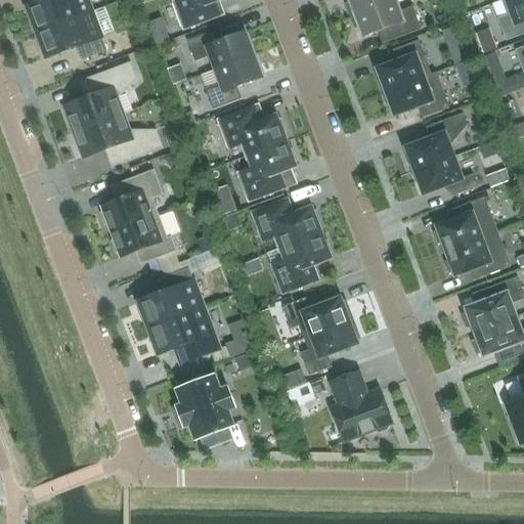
[(48,0),(26,8),(36,34),(91,12),(86,0),(48,0)]
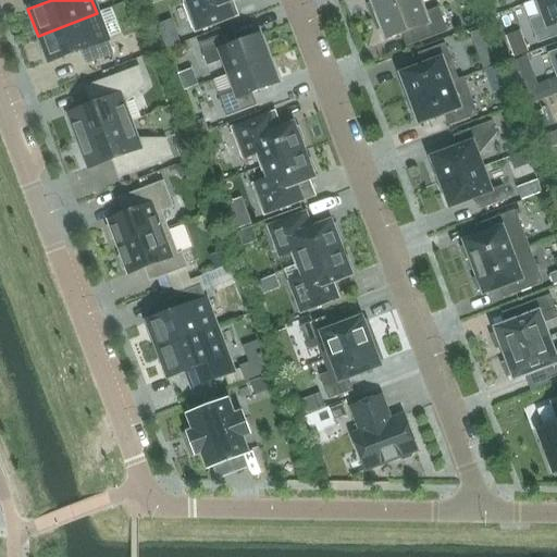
[(194,0),(183,4),(194,33),(237,16),(232,1),(234,0),(194,0)]
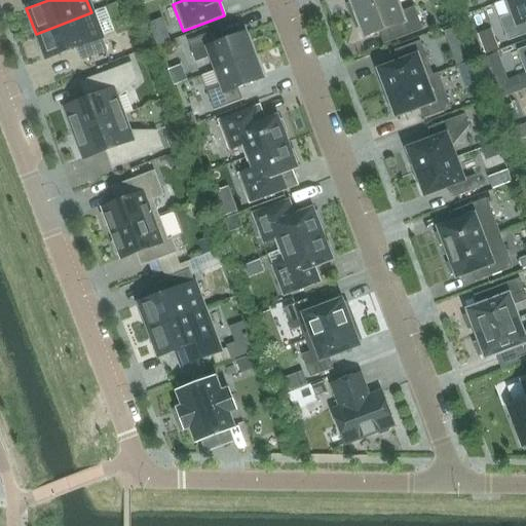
[(347,6),(351,17),(395,1),(395,0),(349,0),(351,4),(347,6)]
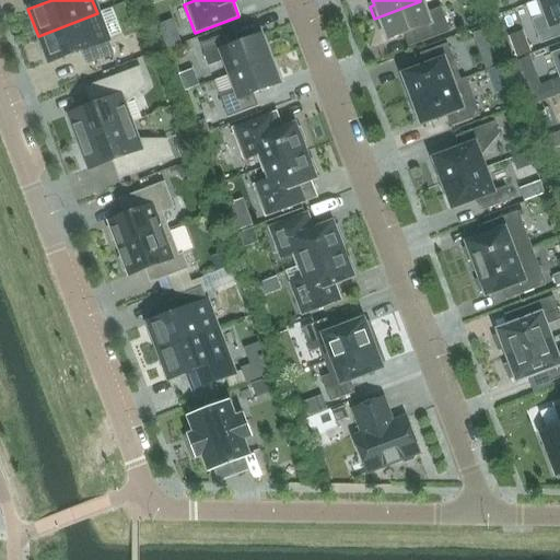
[(559,0),(539,0),(535,2),(540,18),(531,21),(539,45),(559,36),(559,0)]
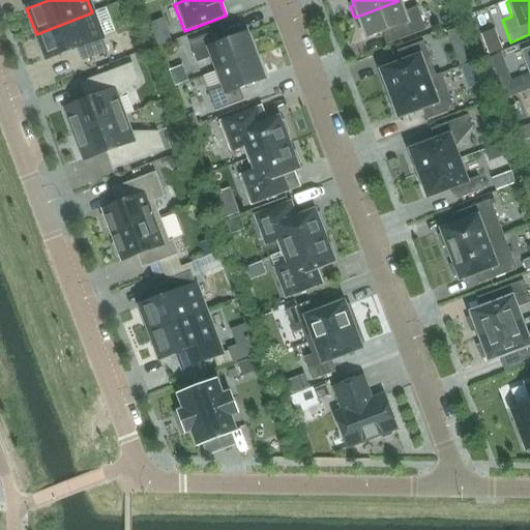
[(416,8),(403,13),(398,1),(354,18),(358,29),(363,27),(367,38),(393,29),(399,40),(425,31),(416,8)]
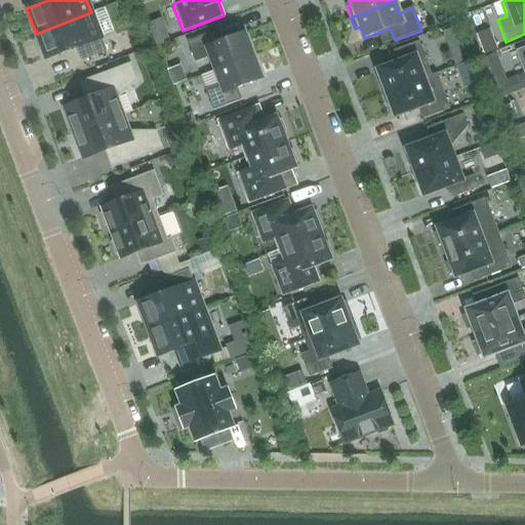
[(91,12),(36,34),(45,59),(75,48),(80,62),(106,51),(91,12)]
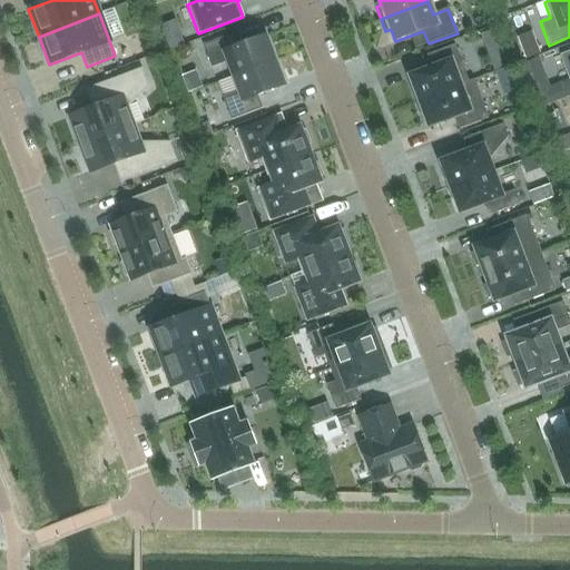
[(233,77),(274,61),(265,37),(238,47),(234,35),(203,46),(212,69),(227,62),(233,77)]
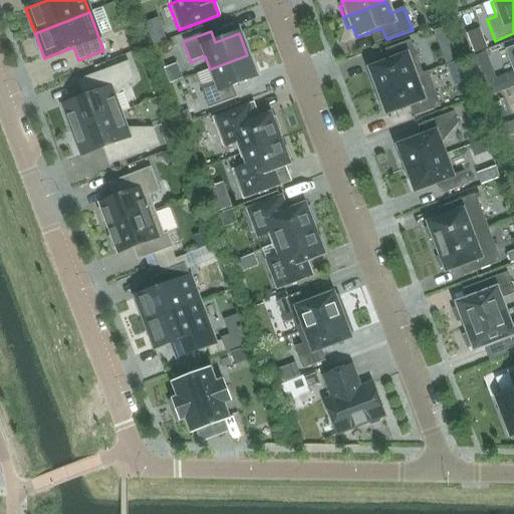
[(374,84),(377,92),(423,75),(410,41),(389,49),(393,60),(369,69),(374,84)]
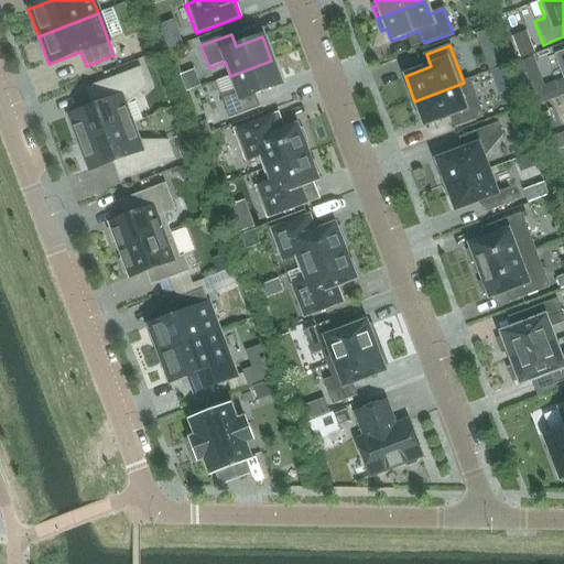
[(563,51),(554,55),(563,82),(563,51)]
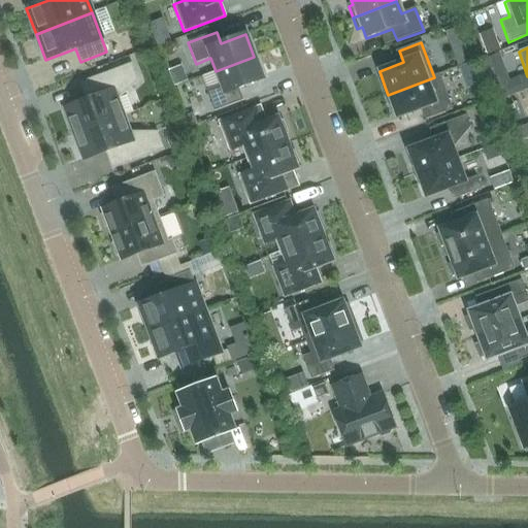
[(254,57),(216,71),(221,85),(206,91),(213,112),(242,101),(238,90),(263,80),(254,57)]
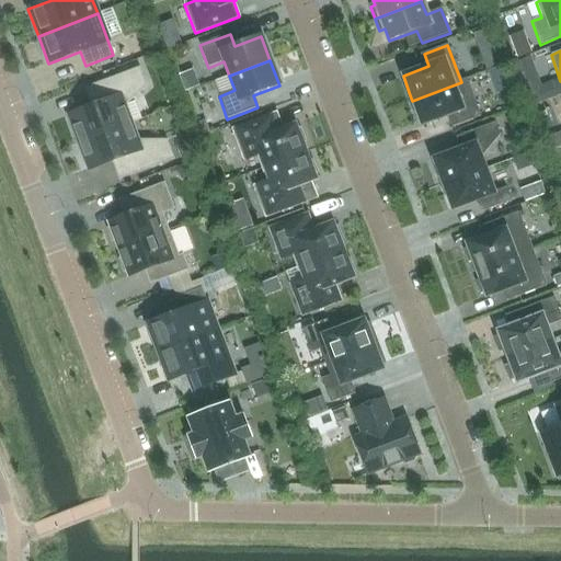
[(68,116),(79,142),(130,124),(124,106),(147,87),(139,68),(83,89),(91,107),(68,116)]
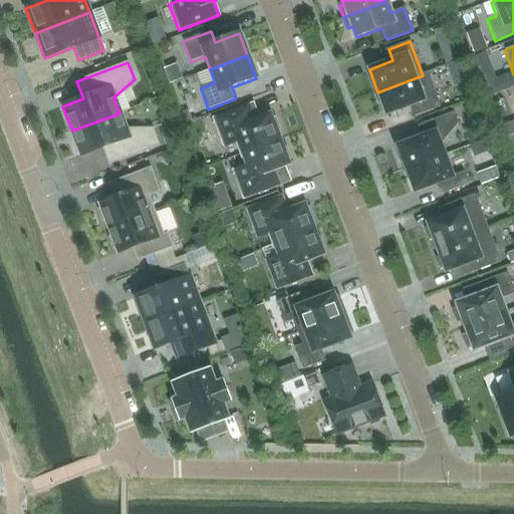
[(440,107),(427,72),(423,74),(423,75),(377,92),(380,99),(387,114),(410,105),(414,116),(440,107)]
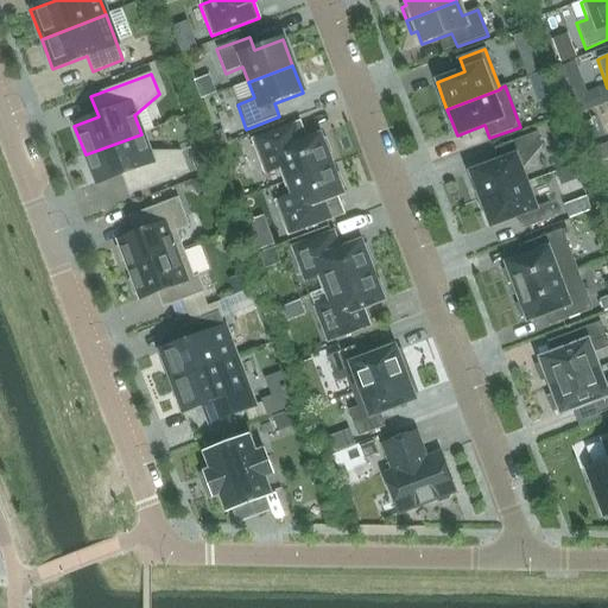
[(283,183),(330,165),(327,156),(331,153),(325,139),(321,141),(320,137),(298,145),(291,127),(252,141),(264,173),(277,169),(283,183)]
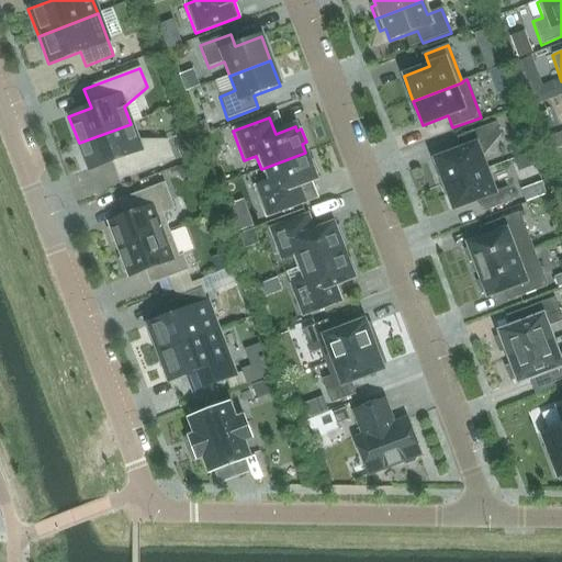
[(481,158),(501,135),(496,123),(460,137),(464,149),(435,160),(444,184),(485,169),(481,158)]
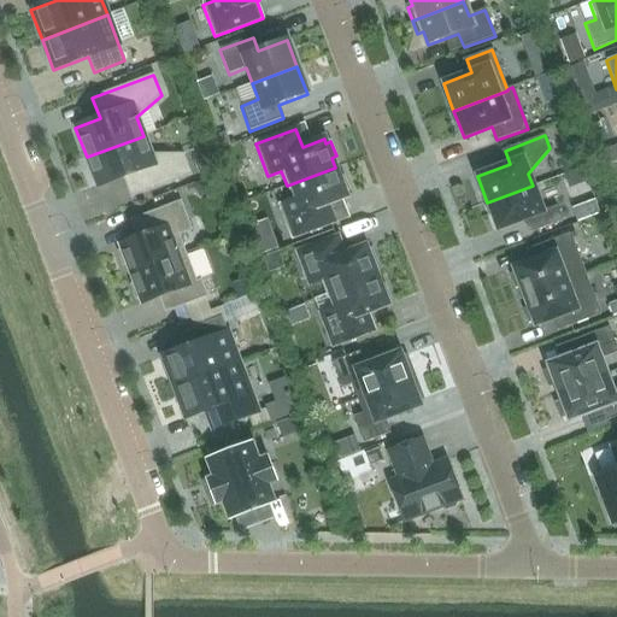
[(144,136),(87,157),(98,187),(122,177),(130,198),(191,175),(183,154),(151,154),(144,136)]
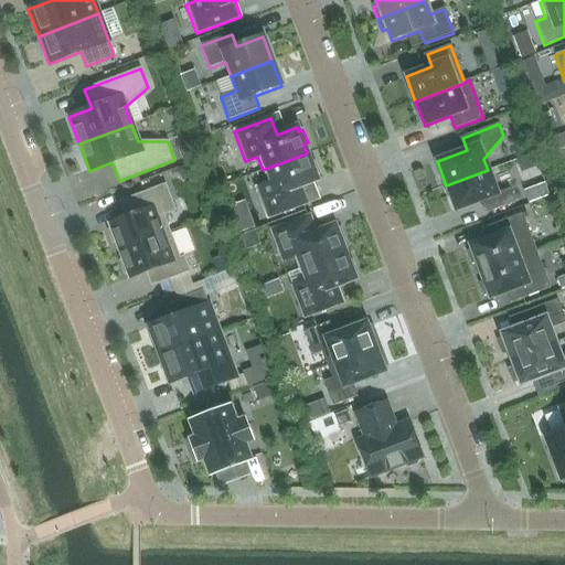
[(307,153),(263,170),(268,184),(255,189),(267,219),(304,204),(297,189),(317,181),(316,177),(320,176),(315,161),(310,163),(307,153)]
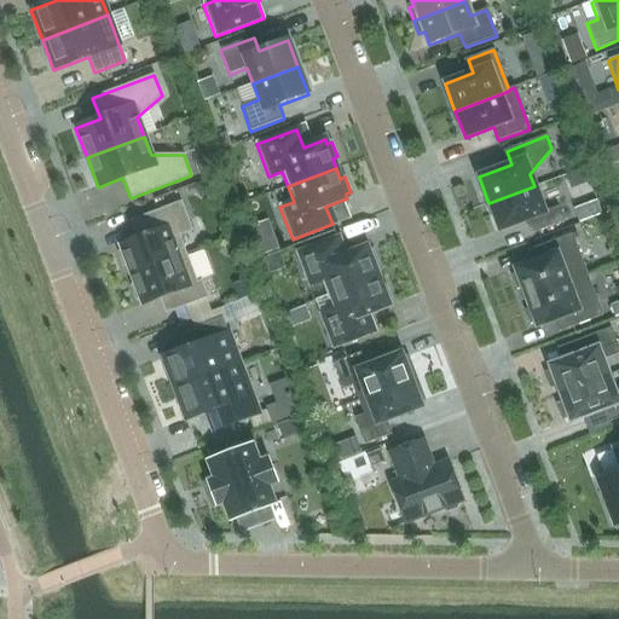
[(4,171),(0,171),(0,207),(12,204),(4,171)]
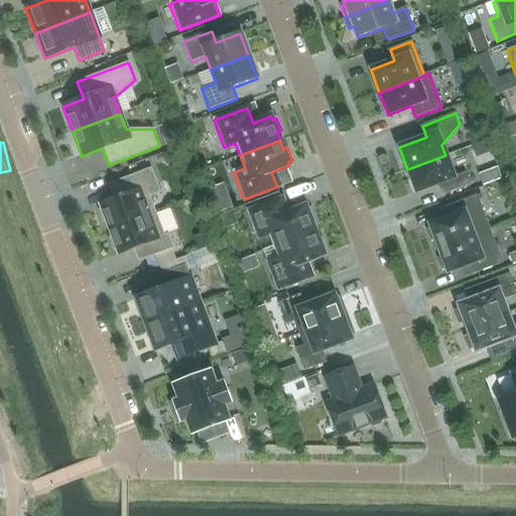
[(466,172),(454,177),(445,155),(407,169),(416,192),(443,182),(447,194),(470,185),(466,172)]
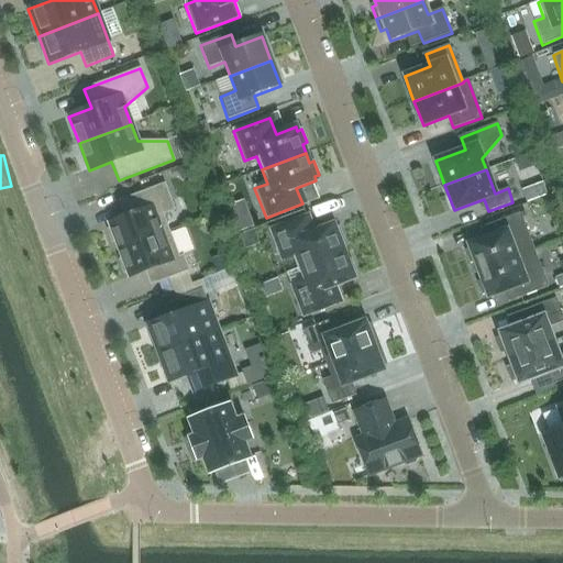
[(164,184),(122,200),(128,213),(125,217),(109,223),(111,229),(107,230),(112,243),(116,242),(119,251),(169,231),(163,214),(175,210),(164,184)]
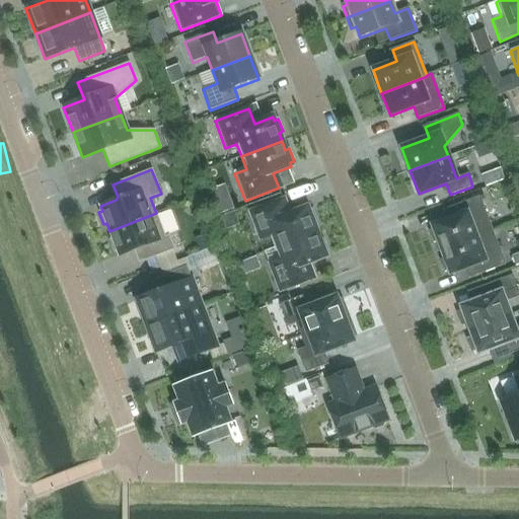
[(315,199),(327,197),(324,182),(313,184),(315,199)]
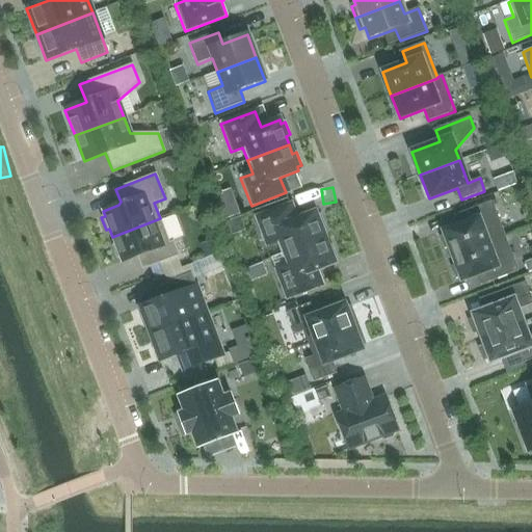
[(451,257),(504,237),(491,202),(461,213),(464,222),(442,232),(443,236),(440,237),(444,249),(448,248),(451,257)]
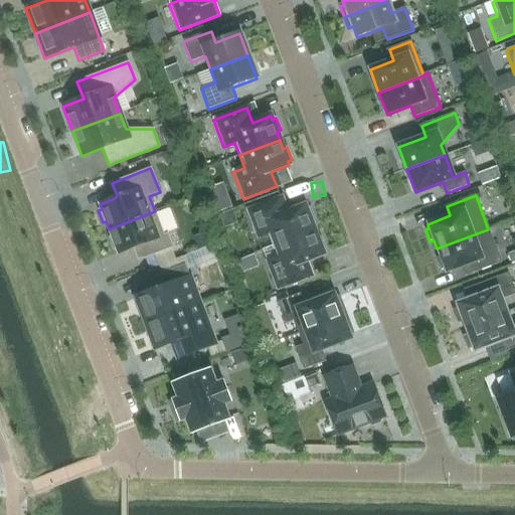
[(272,246),(314,230),(311,222),(315,220),(310,208),(306,209),(305,206),(287,212),(281,198),(246,210),(258,237),(267,234),(272,246)]
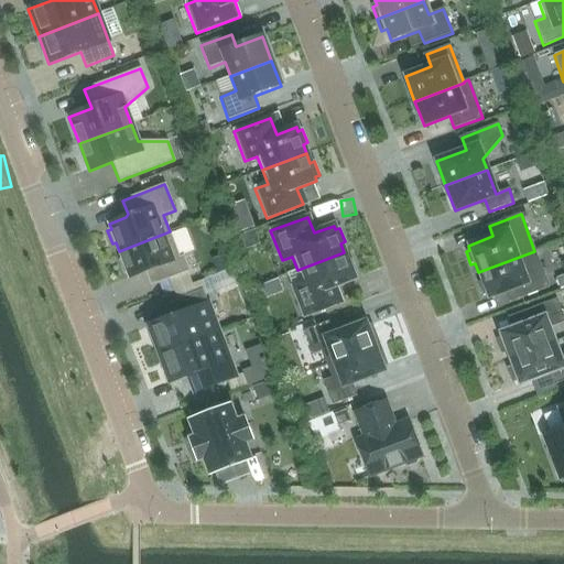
[(170,231),(119,251),(122,259),(119,261),(123,274),(128,273),(130,278),(151,270),(156,284),(190,271),(183,256),(180,258),(170,231)]
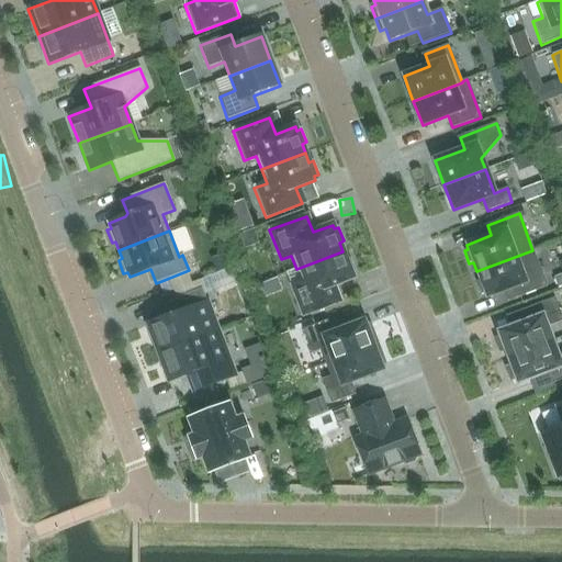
[(532,250),(476,271),(480,280),(476,282),(481,295),(485,294),(486,299),(512,289),(515,299),(547,287),(532,250)]
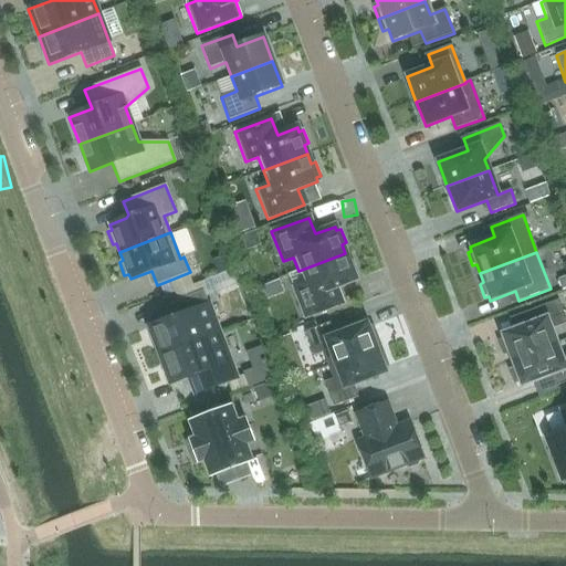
[(293,289),(305,318),(343,304),(336,287),(355,281),(354,276),(358,275),(353,261),(348,263),(345,253),(299,271),(304,284),(293,289)]
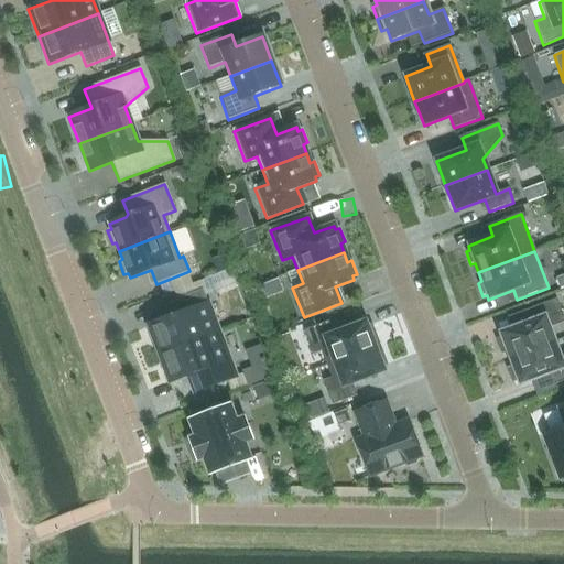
[(148,326),(159,354),(218,332),(203,290),(174,301),(180,315),(148,326)]
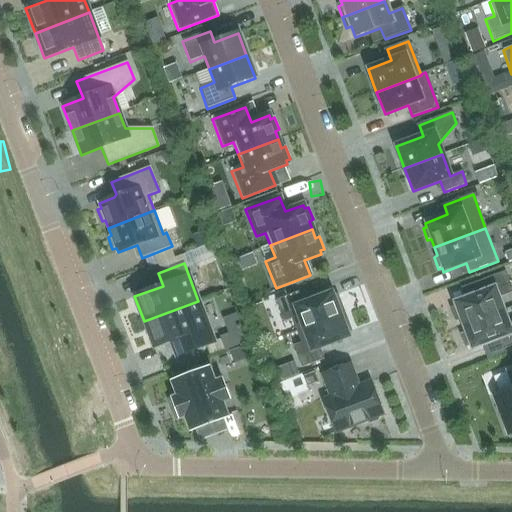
[(464,326),(502,311),(497,299),(511,292),(511,290),(505,272),(477,282),(482,293),(455,303),(457,307),(451,309),(455,320),(461,318),(464,326)]
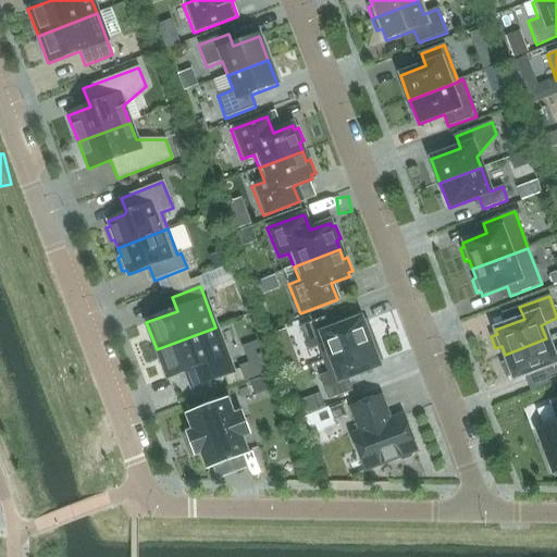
[(322,360),(374,341),(367,321),(362,323),(361,318),(329,330),(324,318),(300,327),(309,350),(318,347),(322,360)]
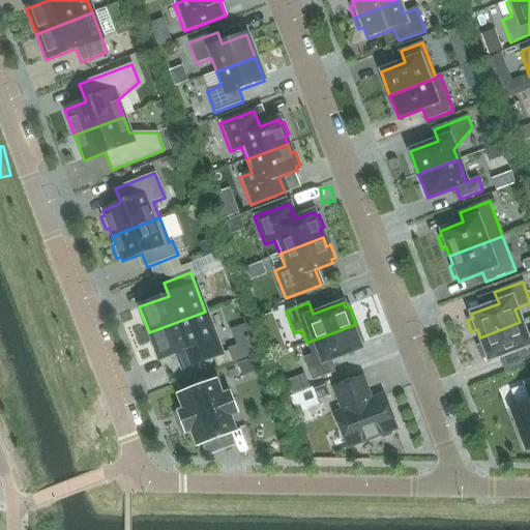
[(205,312),(149,332),(159,359),(176,353),(182,369),(222,354),(205,312)]
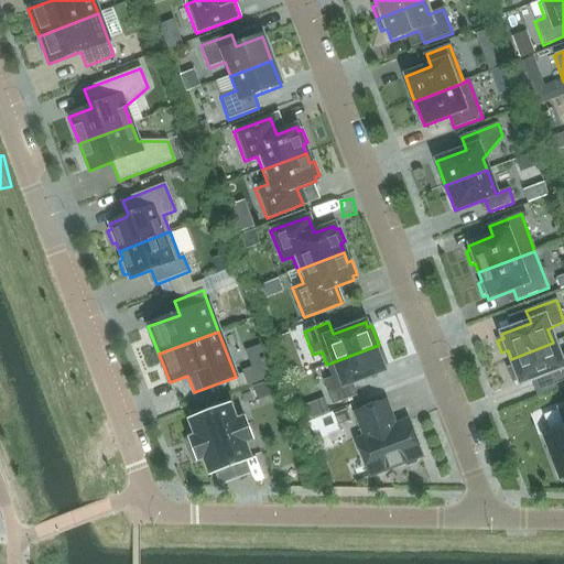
[(553,343),(511,359),(514,367),(508,369),(512,381),(519,379),(520,383),(550,372),(554,384),(563,380),(563,354),(559,357),(553,343)]
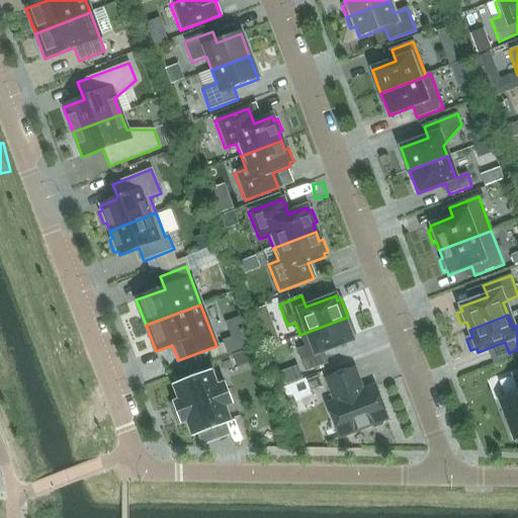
[(351,337),(355,336),(348,317),(299,335),(305,347),(296,350),(305,372),(327,364),(323,352),(352,341),(351,337)]
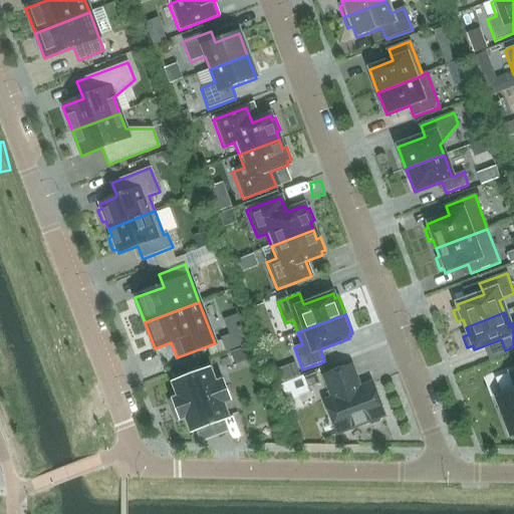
[(378,423),(380,418),(383,417),(371,383),(356,390),(354,383),(356,383),(349,366),(324,375),(333,399),(324,402),(336,434),(365,424),(370,426),(378,423)]
